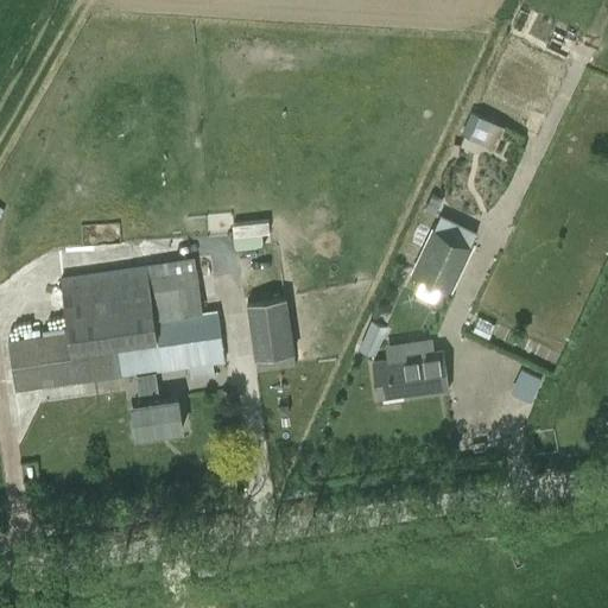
[(472,135),(494,145),(504,122),(481,113),(472,135)]
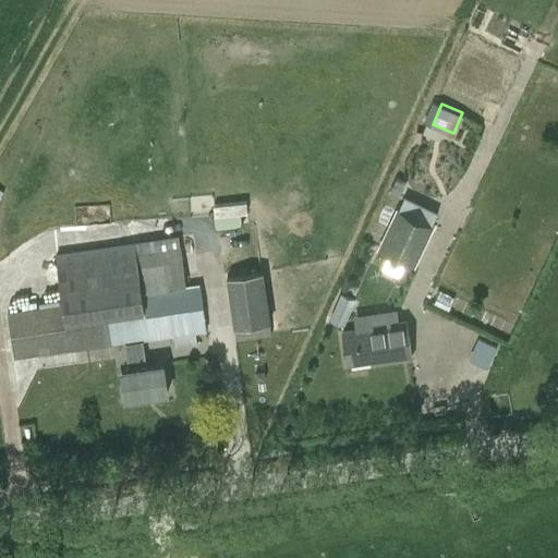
[(393,182),(389,193),(399,197),(403,187),(407,181),(397,177),(393,182)]
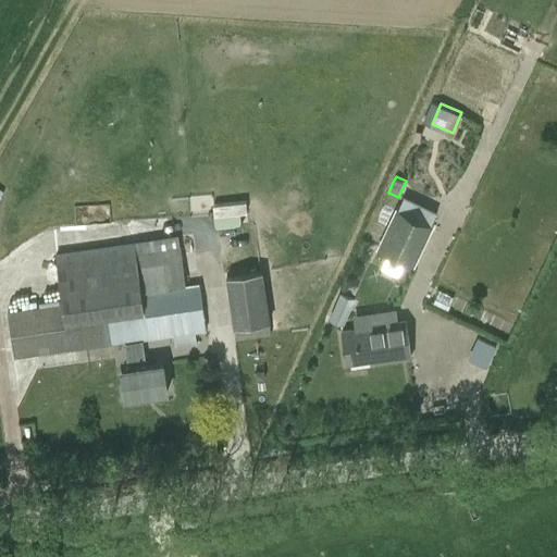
[(436,212),(404,198),(398,210),(396,209),(376,249),(413,267),(433,226),(431,225),(436,212)]
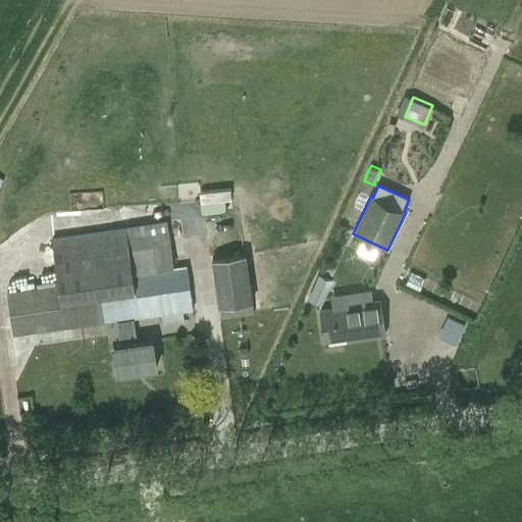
[(229,189),(200,192),(201,202),(225,200),(231,199),(229,189)]
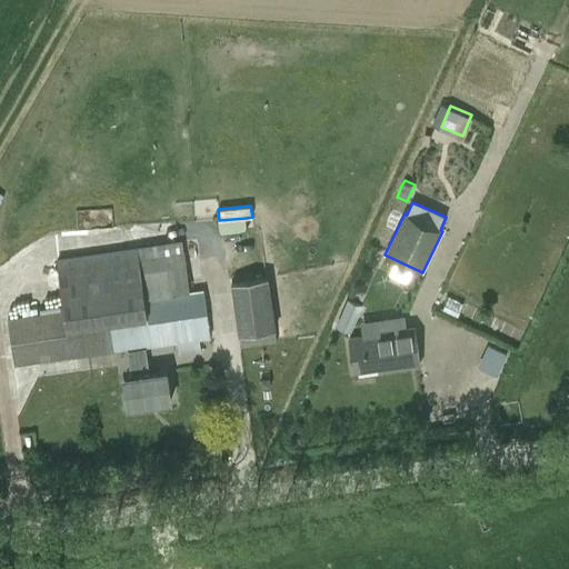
[(78,228),(110,226),(109,207),(77,208),(78,228)]
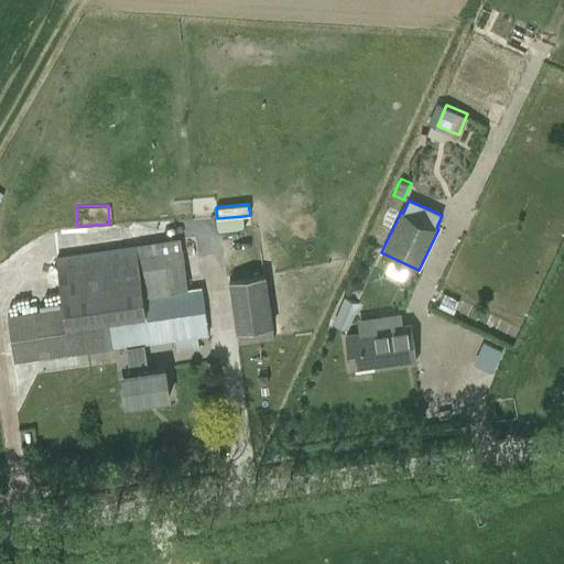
[(243,216),(217,218),(218,230),(245,228),(243,216)]
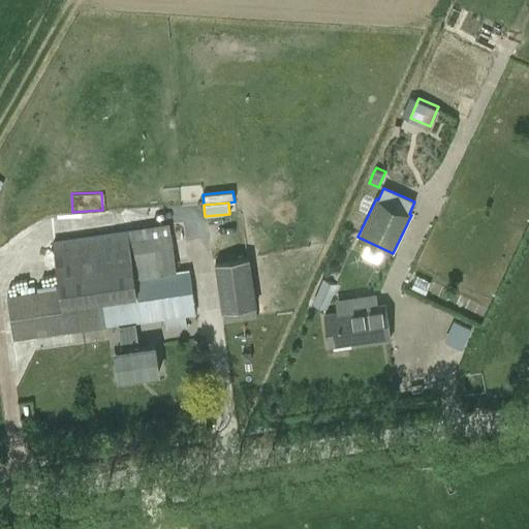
[(53,240),(59,287),(7,296),(13,340),(119,324),(134,322),(196,313),(190,269),(177,271),(169,223),(128,229),(127,229),(53,240)]
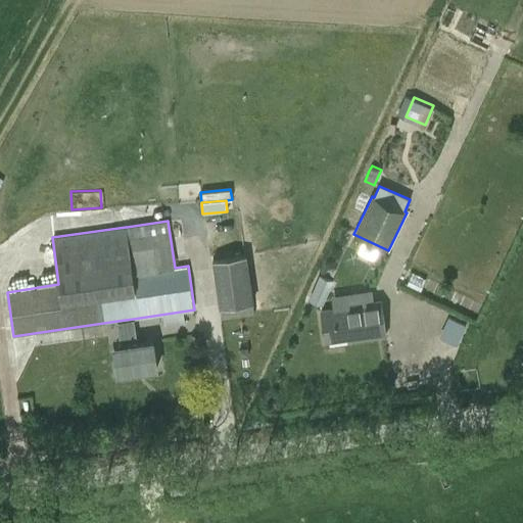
[(212,259),(221,319),(255,314),(246,254),(212,259)]
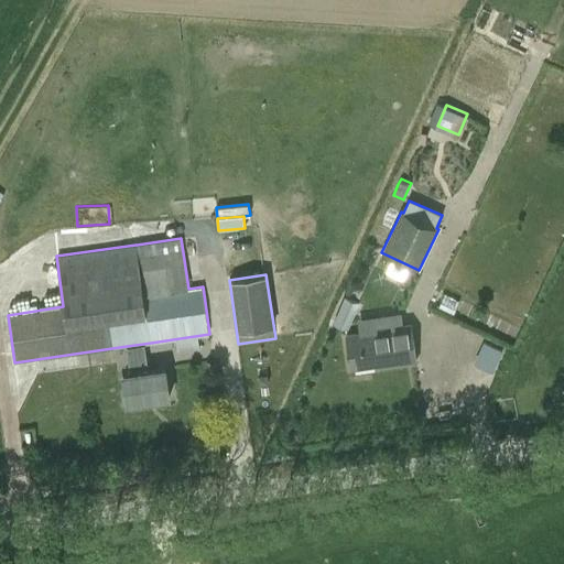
[(28,288),(29,308),(50,306),(47,285),(28,288)]
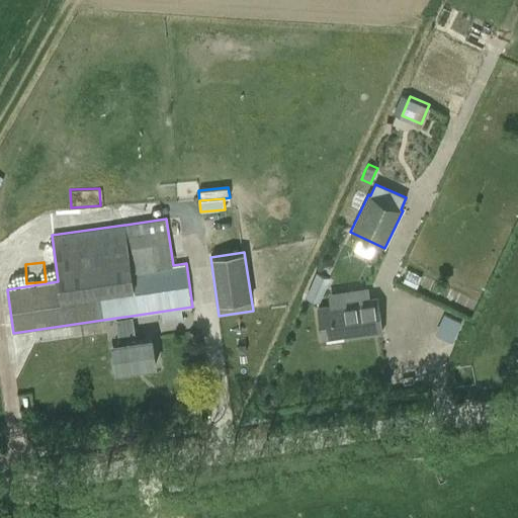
[(326,265),(323,271),(329,274),(332,268),(326,265)]
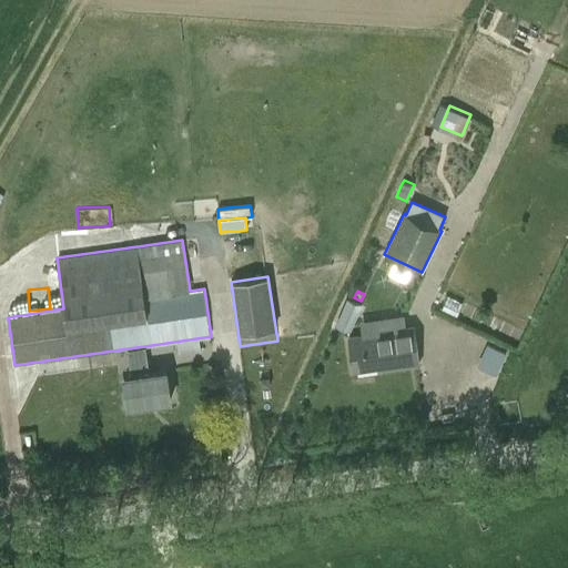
[(351,332),(362,306),(347,300),(336,325),(351,332)]
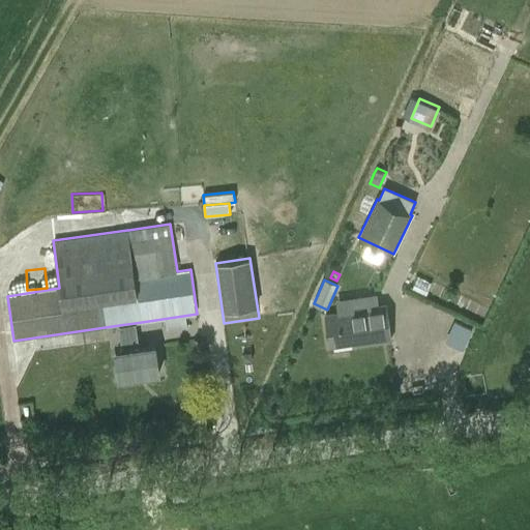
[(369,307),(326,315),(331,346),(362,341),(362,343),(376,341),(391,337),(386,304),(369,307)]
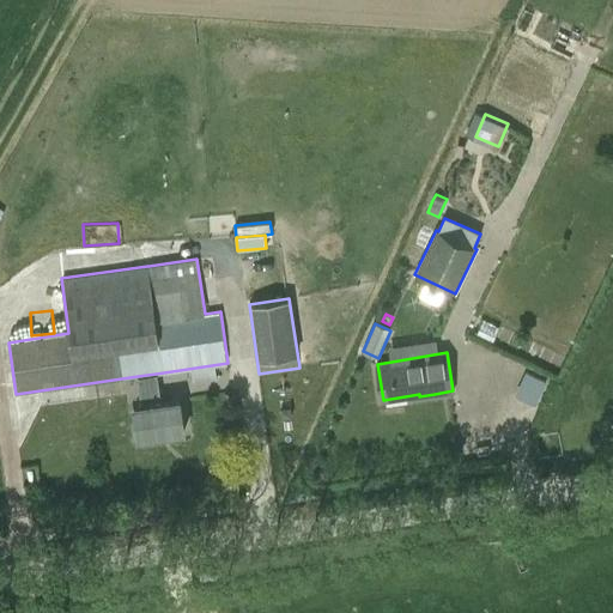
[(517,395),(535,402),(545,381),(527,372),(517,395)]
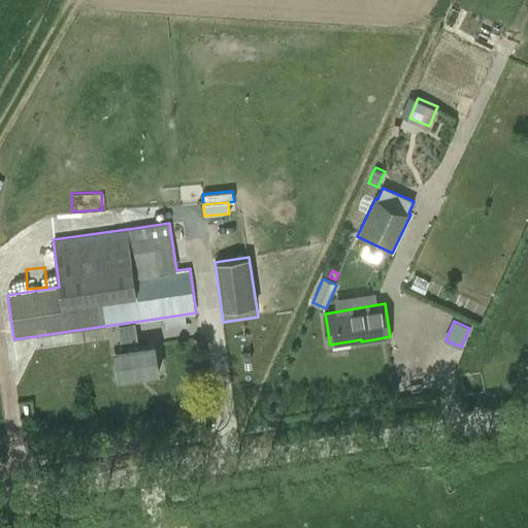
[(116,352),(120,377),(158,371),(154,345),(138,349),(134,322),(119,324),(123,351),(116,352)]
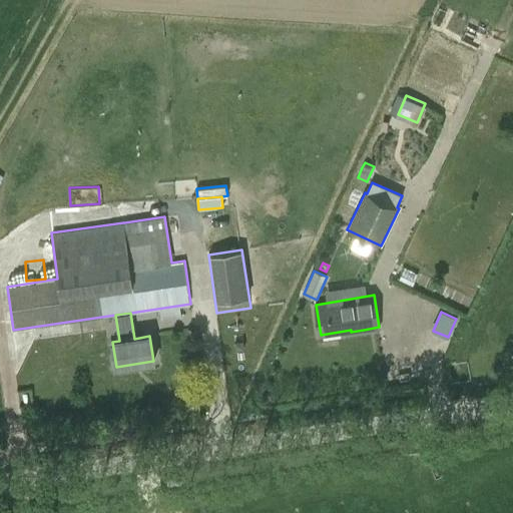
All buildings are outlined.
